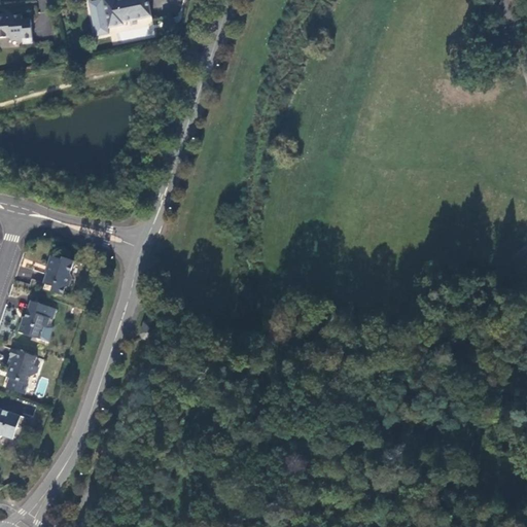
[(109,29),(103,0),(102,0),(89,3),(96,37),(110,34),(109,29)]
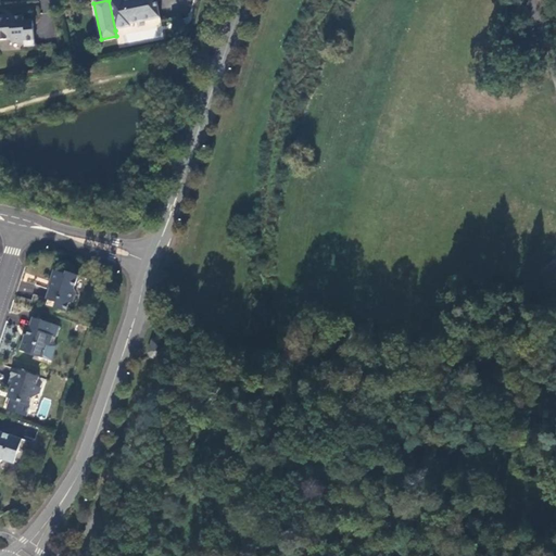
[(109,0),(115,30),(130,27),(130,24),(160,19),(155,0),(109,0)]
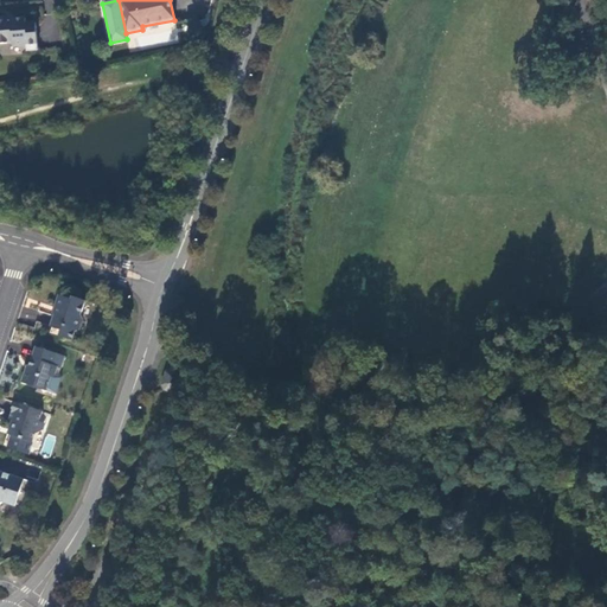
[(27,51),(38,50),(36,23),(26,24),(25,18),(13,19),(13,21),(7,21),(7,18),(0,18),(0,43),(13,43),(13,46),(26,45),(27,51)]
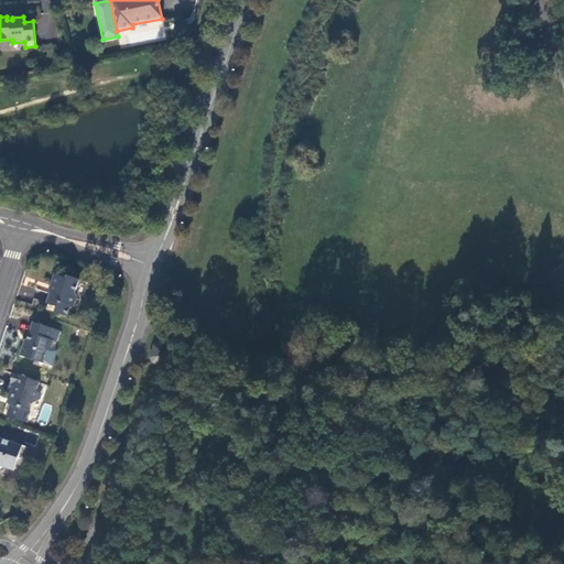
[(53,286),(47,304),(57,307),(55,313),(67,316),(71,307),(71,308),(75,306),(77,297),(76,294),(75,293),(79,280),(67,275),(67,279),(55,274),(51,286),(53,286)]
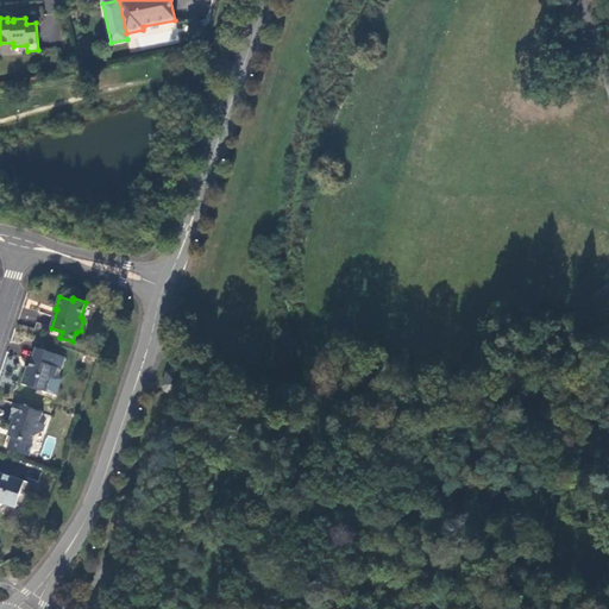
[(36,349),(29,372),(26,371),(22,384),(46,393),(51,380),(55,377),(58,369),(61,370),(66,358),(36,349)]
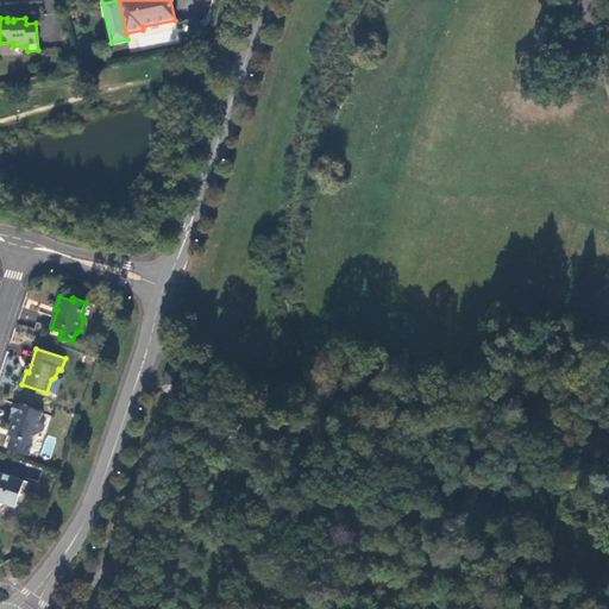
[(12,421),(8,432),(13,433),(12,438),(32,444),(36,435),(44,432),(39,424),(43,413),(16,403),(10,421),(12,421)]
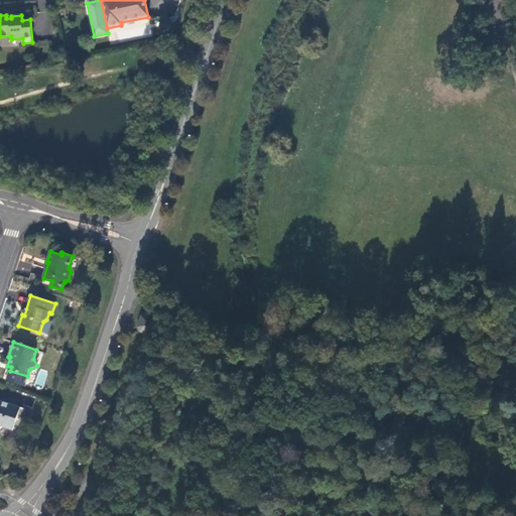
[(0,427),(2,427),(13,430),(18,415),(15,414),(17,407),(0,400),(0,427)]
